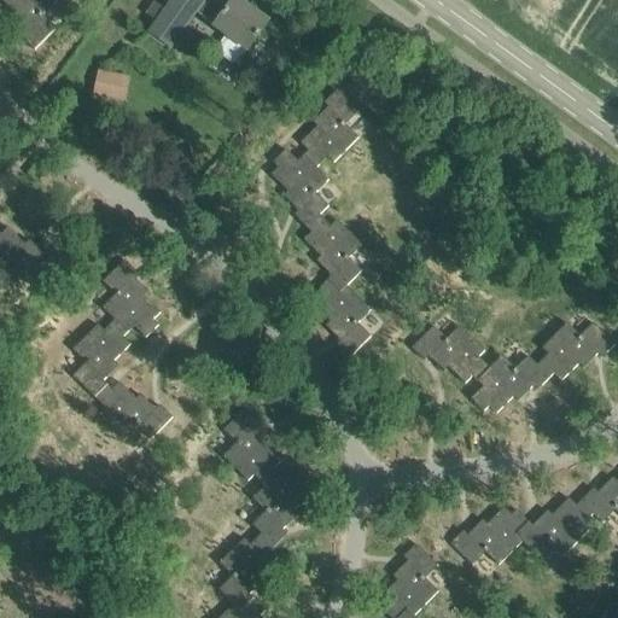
[(56,1),(53,0),(0,0),(15,13),(10,18),(25,33),(22,38),(35,50),(56,28),(42,15),(56,1)]
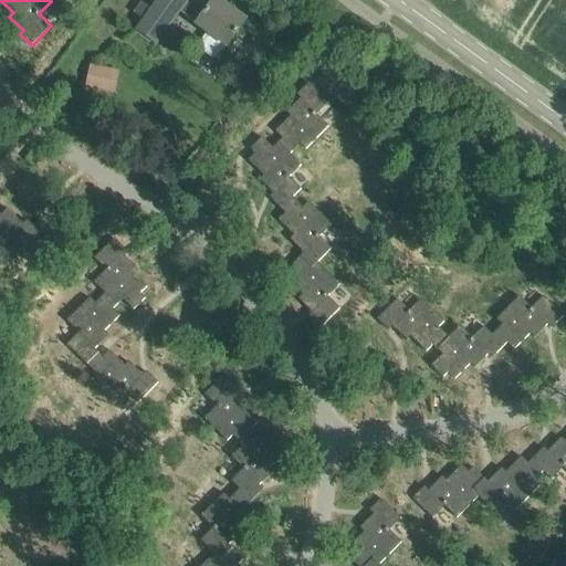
[(196,24),(207,32),(199,44),(199,50),(211,59),(218,58),(227,46),(245,20),(217,0),(213,0),(207,10),(194,0),(158,0),(153,9),(142,1),(134,13),(144,20),(137,30),(156,43),(178,11),(197,24),(196,24)]
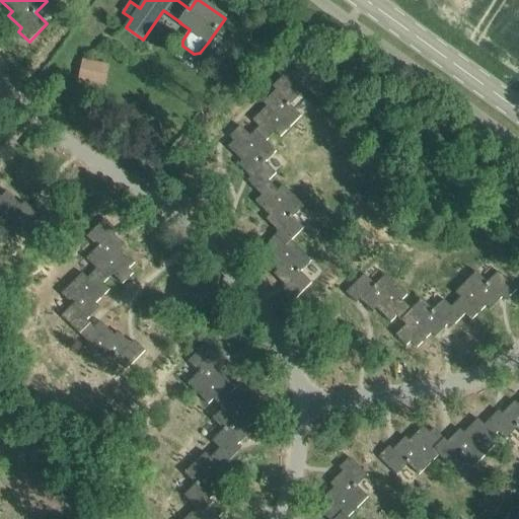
[(83,60),(78,81),(104,86),(108,65),(83,60)]
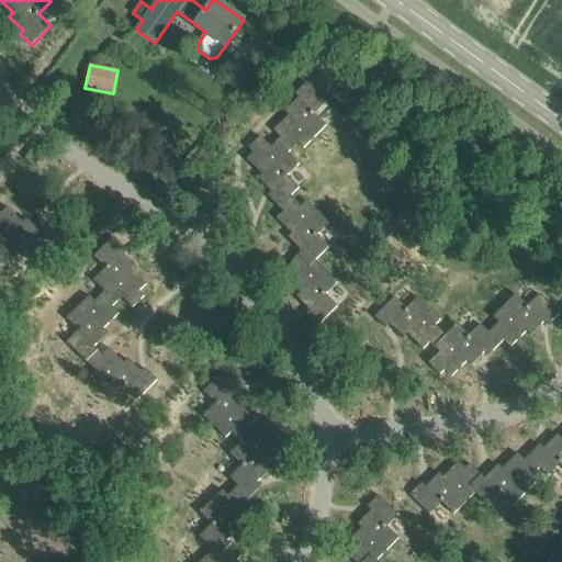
[(276,141),(288,152),(298,142),(303,147),(326,124),(314,112),(326,101),(306,80),(294,92),(299,97),(284,110),(289,114),(273,130),(280,136),(276,141)]
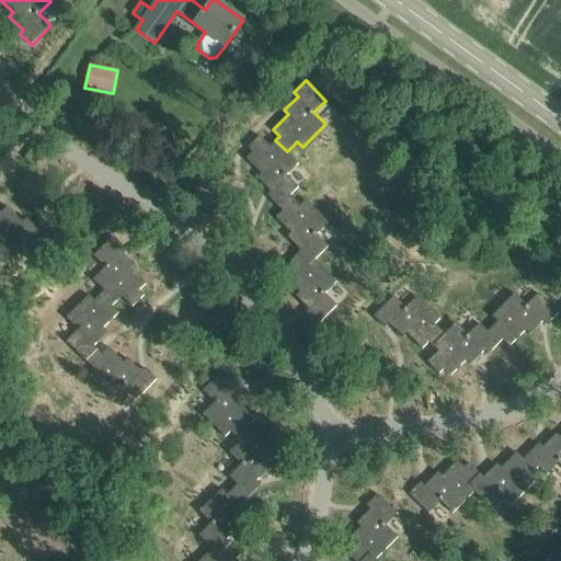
[(266,195),(277,206),(289,194),(290,195),(298,186),(286,174),(298,162),(287,151),(275,140),(270,146),(259,135),(248,146),(252,151),(245,158),(261,173),(256,178),(271,191),(266,195)]
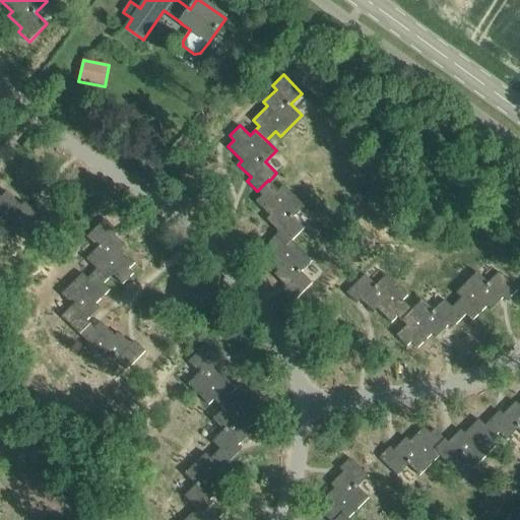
[(278,232),(276,235),(285,245),(291,240),(291,241),(305,228),(294,217),(305,206),(283,185),(278,190),(269,181),(268,180),(257,191),(262,195),(255,201),(269,215),(266,219),(278,232)]
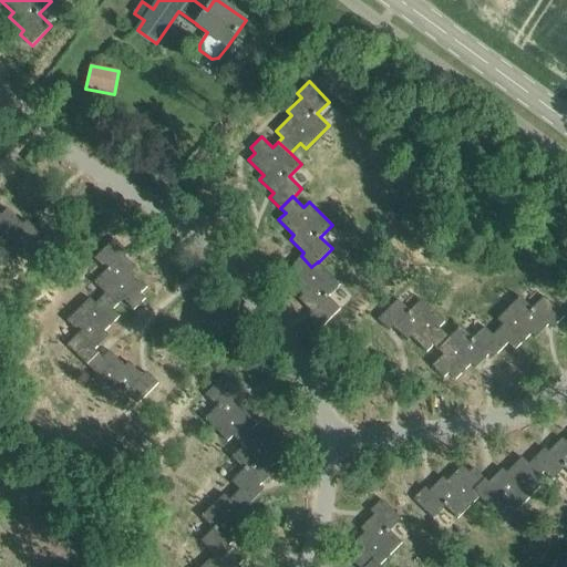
[(0,261),(9,270),(21,258),(33,270),(53,250),(41,238),(38,243),(23,228),(20,233),(3,217),(0,220),(0,261)]
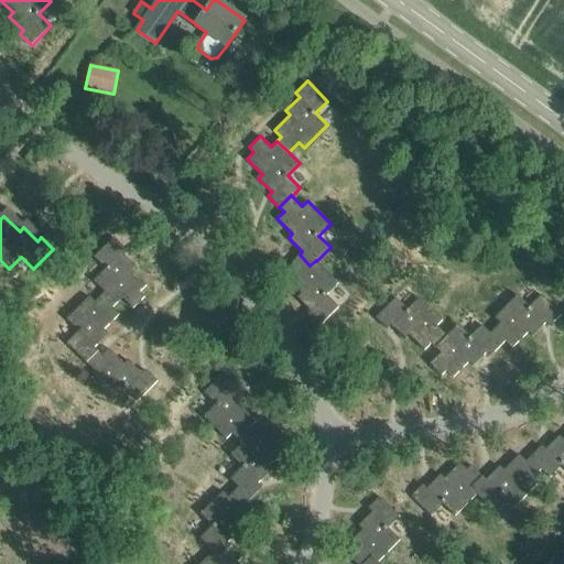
[(105,291),(117,303),(121,299),(132,310),(143,297),(139,293),(145,286),(131,270),(134,267),(121,252),(125,249),(114,237),(94,257),(105,269),(93,281),(104,292),(105,291)]
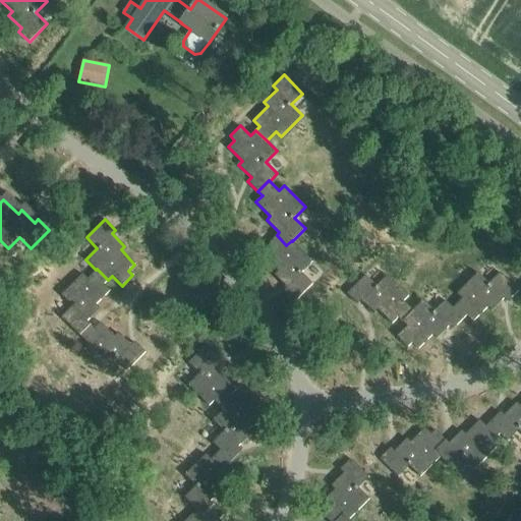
[(312,262),(292,241),(292,240),(286,245),(277,235),(266,246),(270,250),(264,256),(278,271),(274,275),(287,288),(283,291),(294,302),(312,284),(301,273),(312,262)]
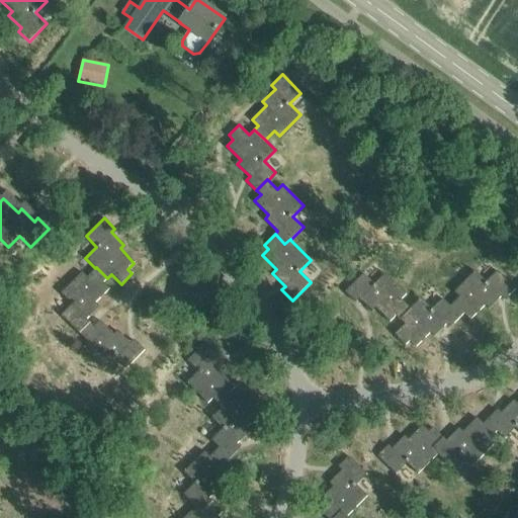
[(102,282),(107,278),(96,267),(95,268),(86,277),(81,272),(60,292),(71,304),(60,315),(77,333),(88,322),(85,320),(98,307),(94,303),(108,289),(102,282)]
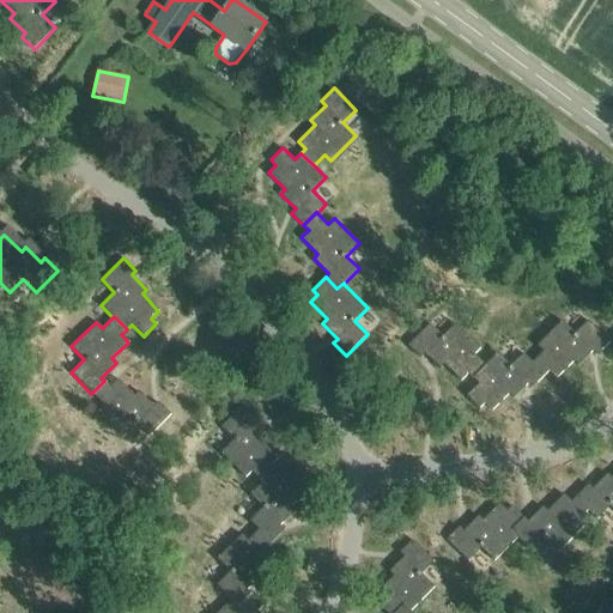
[(527,369),(540,382),(544,377),(551,384),(568,368),(572,372),(588,357),(592,362),(605,349),(583,327),(570,340),(557,327),(532,352),(538,358),(527,369)]
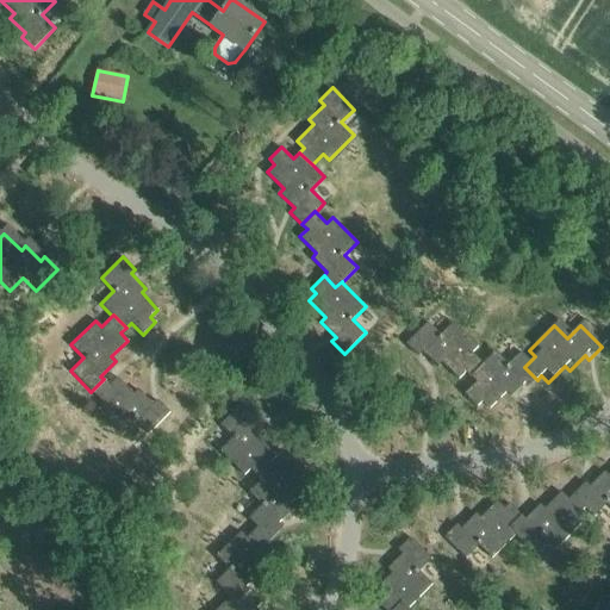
[(478,372),(477,371),(466,360),(472,354),(447,329),(435,342),(422,329),(400,350),(412,363),(417,359),(431,374),(436,369),(453,386),(460,379),(466,384),(478,372)]
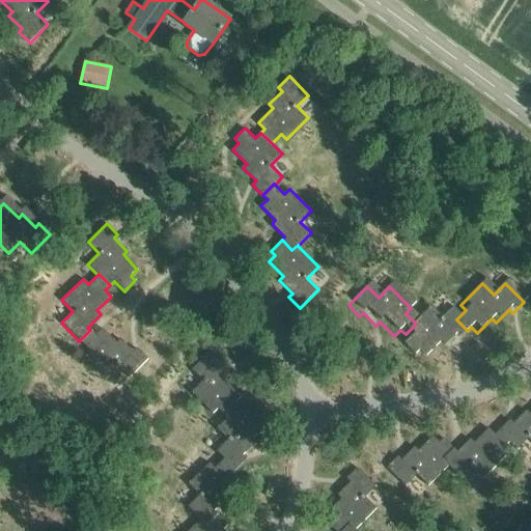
[(416,324),(406,334),(410,339),(399,348),(411,360),(415,356),(421,362),(436,347),(440,352),(452,338),(456,341),(468,331),(456,319),(448,312),(438,324),(426,312),(415,323),(416,324)]
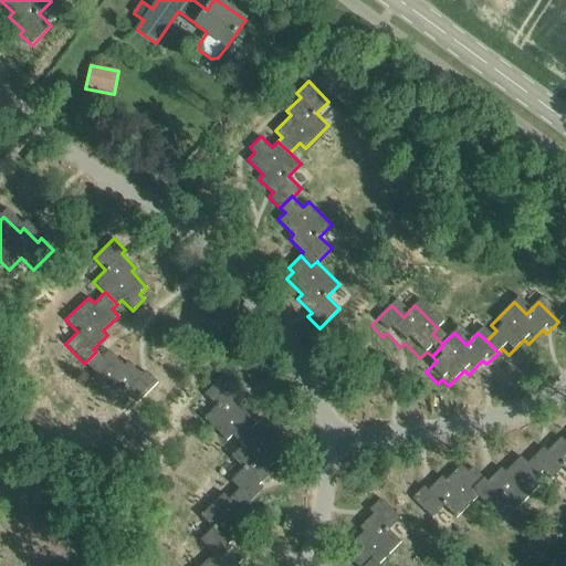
[(96,352),(84,364),(95,375),(90,380),(113,404),(125,391),(136,404),(157,384),(145,371),(142,376),(127,362),(123,366),(108,350),(101,357),(96,352)]
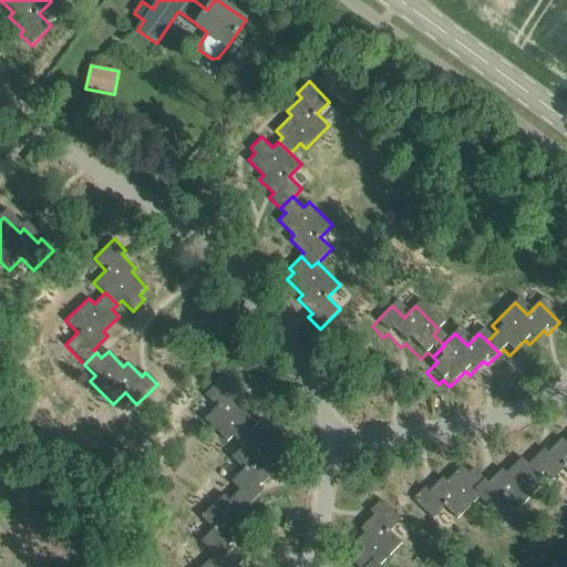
[(244,447),(256,436),(251,432),(258,425),(243,410),(247,405),(234,391),(237,388),(225,375),(205,395),(217,408),(205,420),(228,443),(234,437),(244,447)]
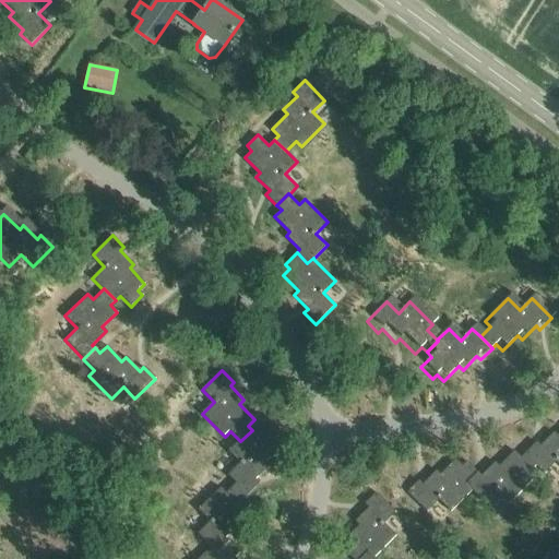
[(252,430),(240,441),(229,452),(241,464),(229,476),(237,485),(238,484),(250,496),(261,485),(257,480),(271,467),(266,463),(282,448),(275,441),(280,436),(269,425),(258,436),(252,430)]
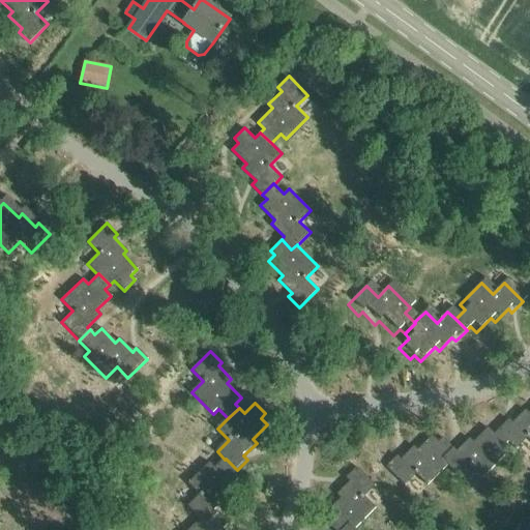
[(529,440),(529,411),(528,413),(524,410),(511,422),(507,419),(497,431),(508,441),(516,449),(527,438),(529,440)]
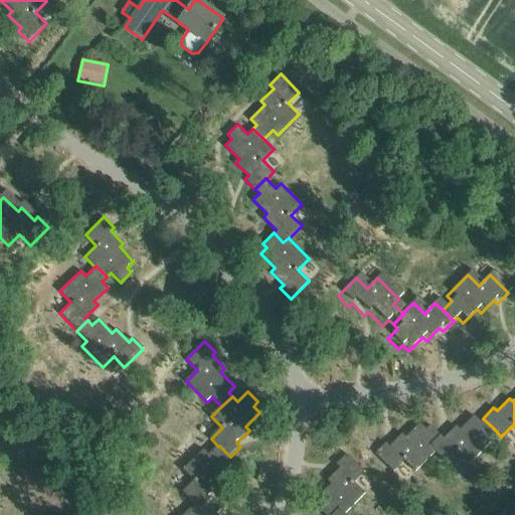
[(494,428),(483,418),(479,421),(473,415),(459,430),(455,425),(443,439),(439,436),(428,446),(435,452),(447,464),(458,453),(469,464),(490,443),(484,438),(494,428)]
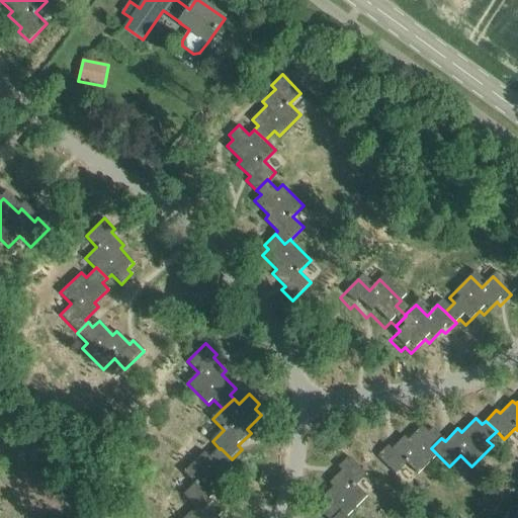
[(417,475),(437,454),(431,448),(441,438),(431,428),(427,432),(421,426),(407,440),(403,436),(391,449),(386,446),(376,456),(395,475),(406,463),(417,475)]
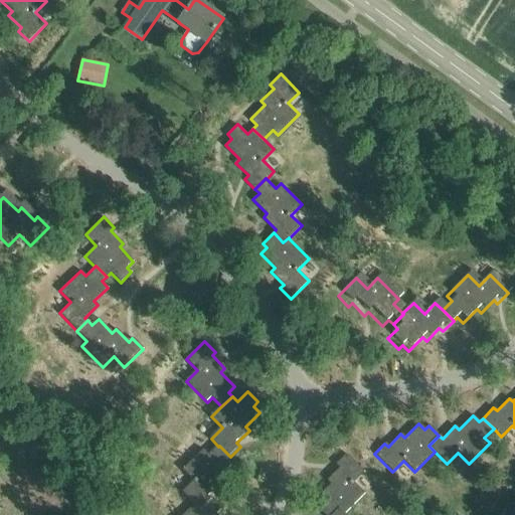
[(201,510),(211,500),(208,497),(221,485),(217,481),(231,467),(225,461),(230,457),(219,446),(218,447),(209,456),(204,451),(183,471),(194,482),(183,493),(196,506),(196,505),(201,510)]
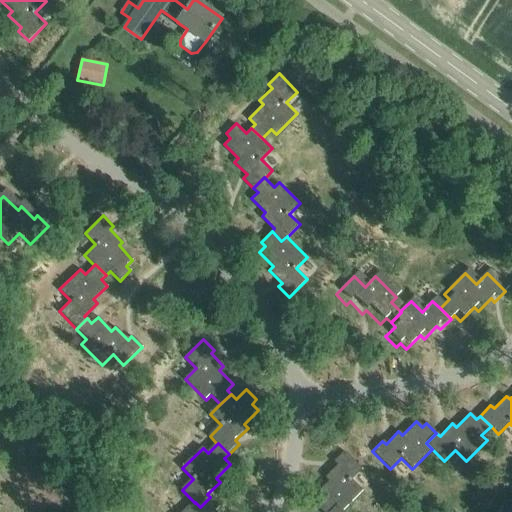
[(331,511),(338,505),(344,511),(364,491),(352,480),(363,469),(345,451),(334,462),(338,465),(326,478),(329,482),(315,496),(322,502),(317,506),(323,511),(331,511)]
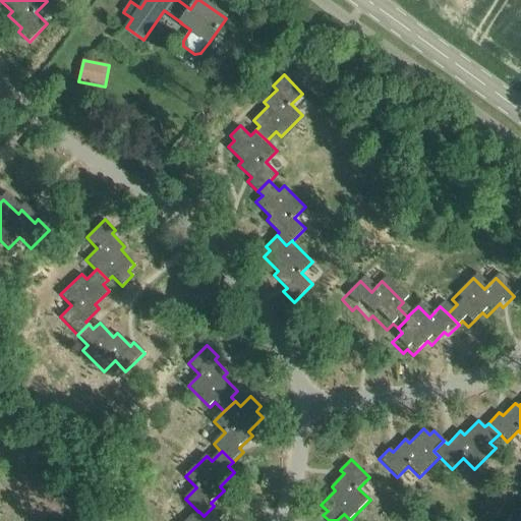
[(198,511),(198,512),(188,520),(220,520),(225,517),(214,506),(204,516),(198,511)]
